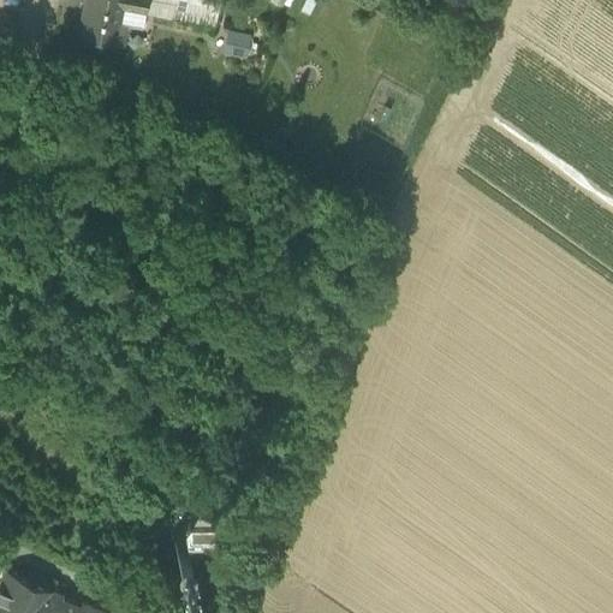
[(87,0),(79,39),(124,47),(129,28),(144,30),(147,15),(150,0),(87,0)]
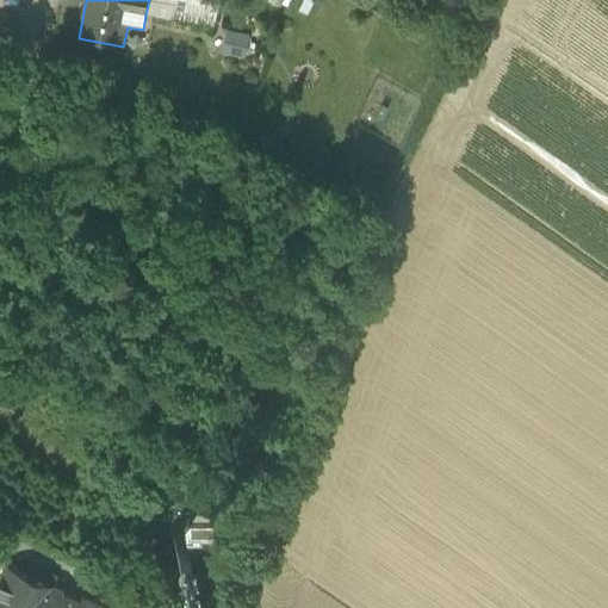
[(149,0),(146,14),(211,26),(216,7),(180,0),(149,0)]
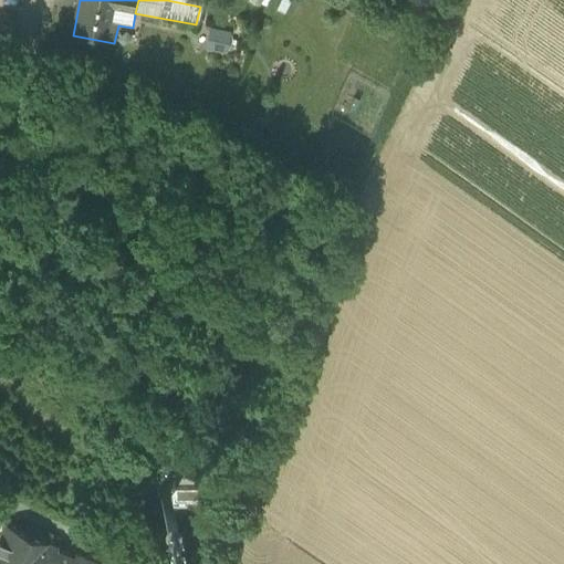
[(225,49),(225,30),(209,30),(210,50),(225,49)]
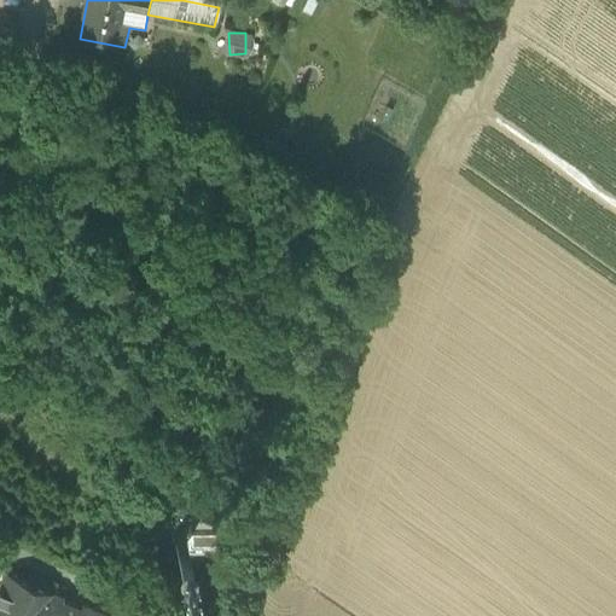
[(179,545),(181,547),(185,547),(187,545),(187,541),(186,538),(182,536),(179,538),(178,541),(179,545)]
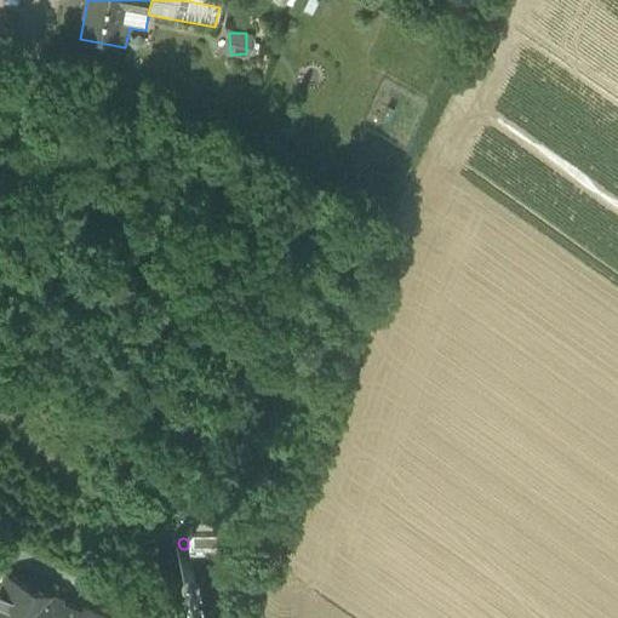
[(195,538),(195,548),(213,548),(213,538),(195,538)]
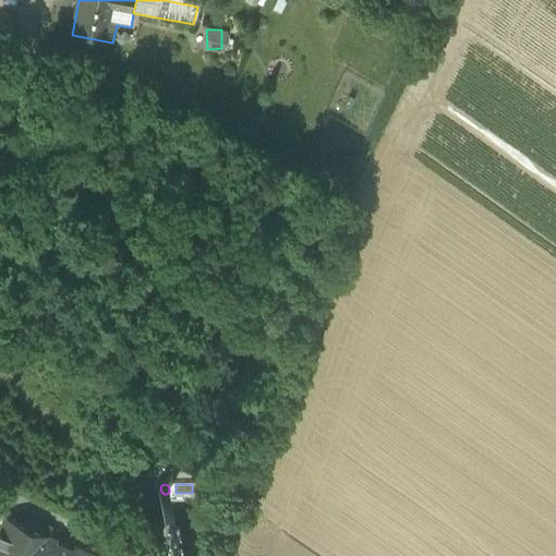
[(95,555),(74,547),(73,551),(57,545),(59,541),(32,530),(27,528),(7,520),(0,534),(0,555),(95,555)]
